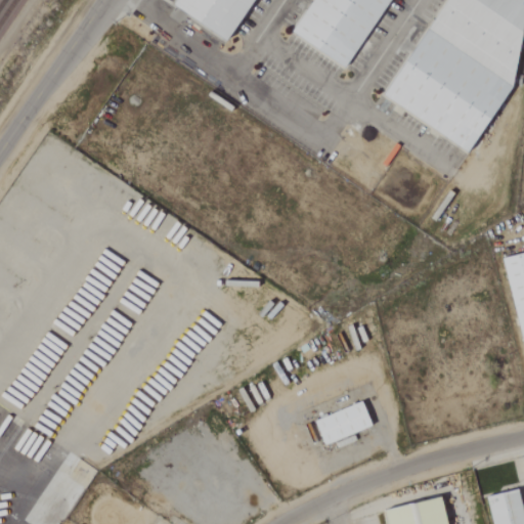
[(178,0),(174,7),(228,42),(255,0),(178,0)]
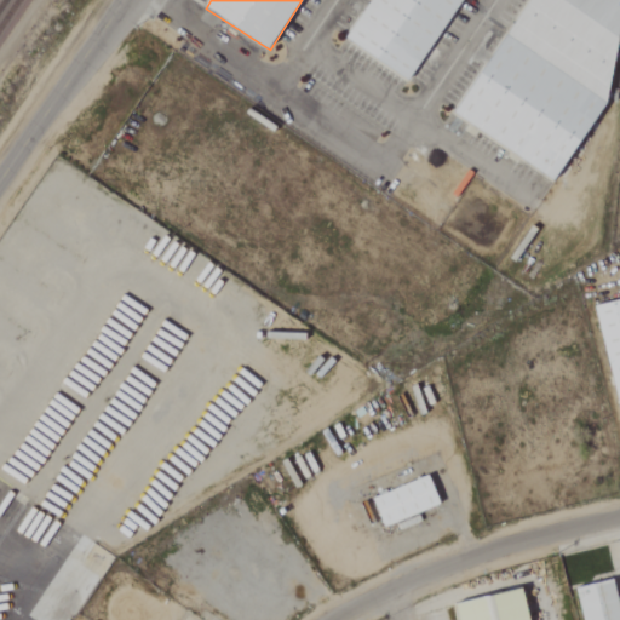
[(371,0),(345,40),(409,81),(460,0),(371,0)]
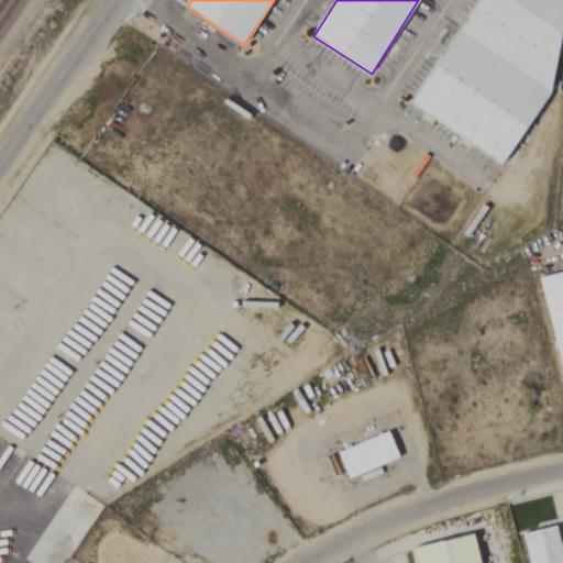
[(558,0),(475,0),(406,103),(504,163),(544,88),(558,0)]
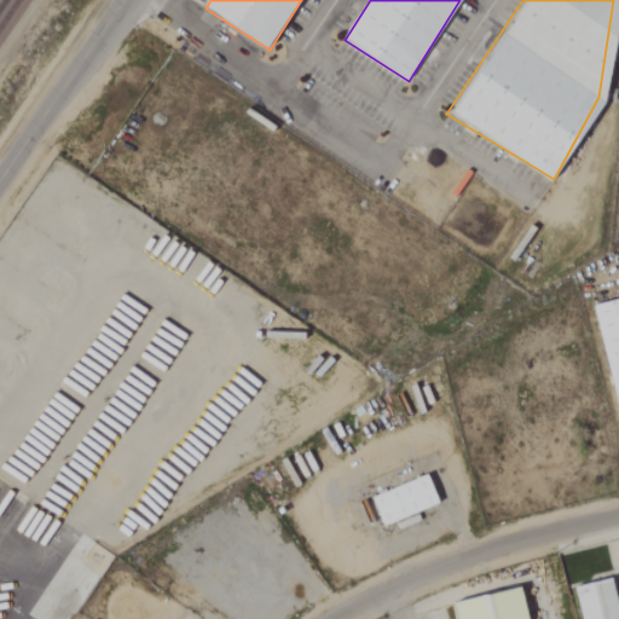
[(618,449),(618,298),(588,305),(618,449)]
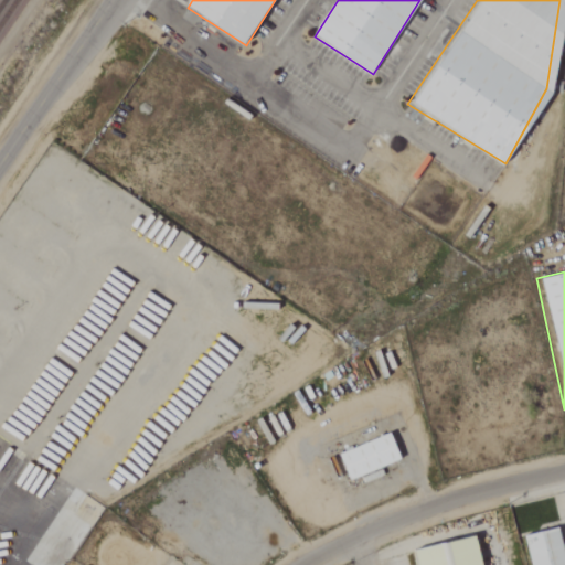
[(404,460),(394,433),(339,454),(349,481),(404,460)]
